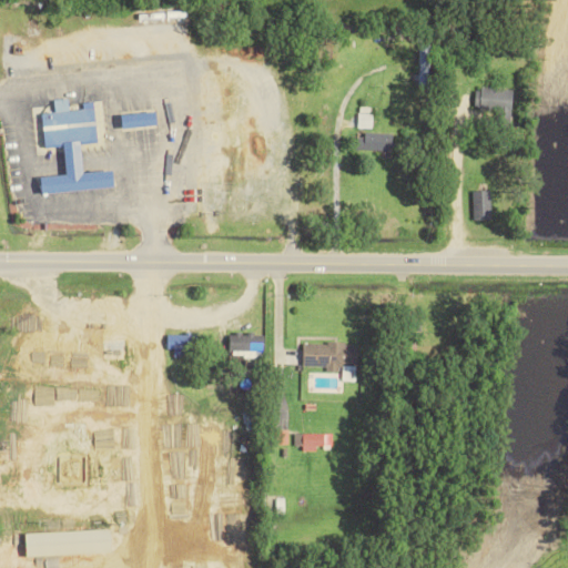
[(432,88),(434,47),(421,46),(418,87),(432,88)]
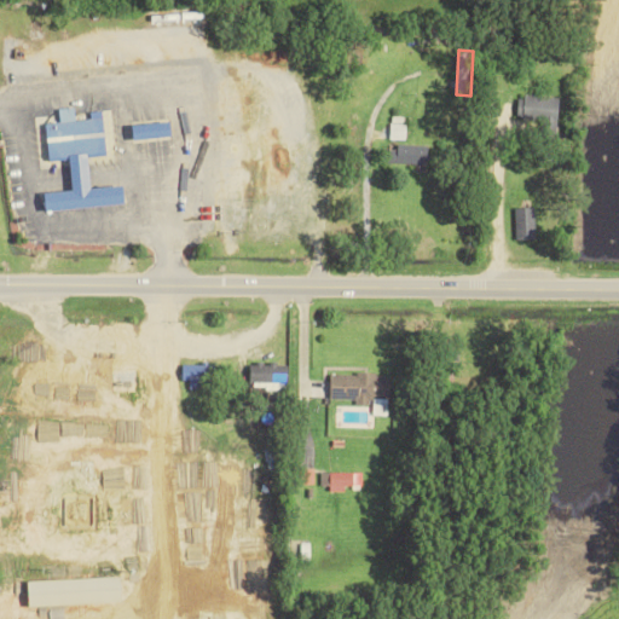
[(521,96),(520,120),(561,121),(562,97),(521,96)]
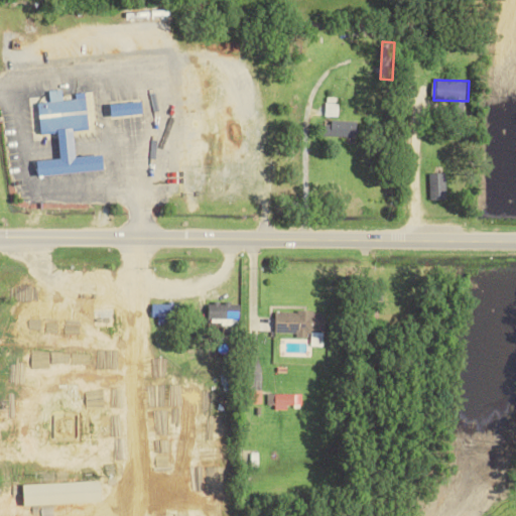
[(106,169),(105,153),(78,156),(76,130),(91,128),(88,98),(65,100),(62,89),(50,90),(50,101),(38,102),(41,134),(59,132),(62,157),(39,160),(40,175),(106,169)]
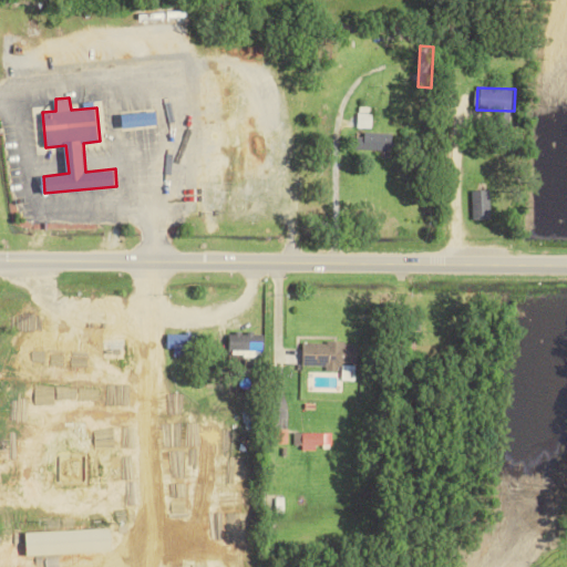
[(359,127),(372,127),(372,106),(360,106),(359,127)]
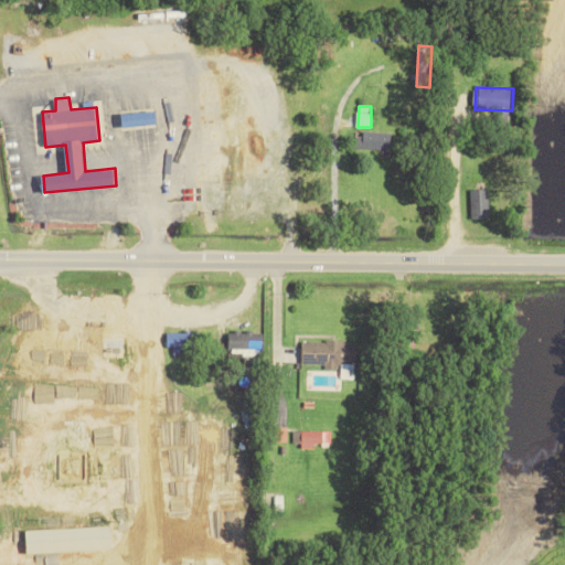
[(124,114),(125,127),(147,124),(145,112),(124,114)]
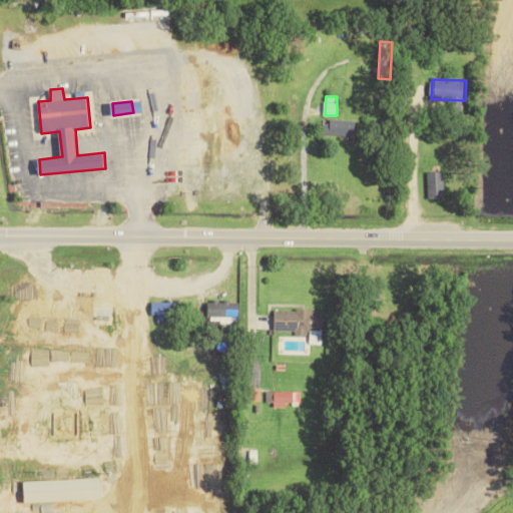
[(323,120),(323,135),(357,136),(357,121),(323,120)]
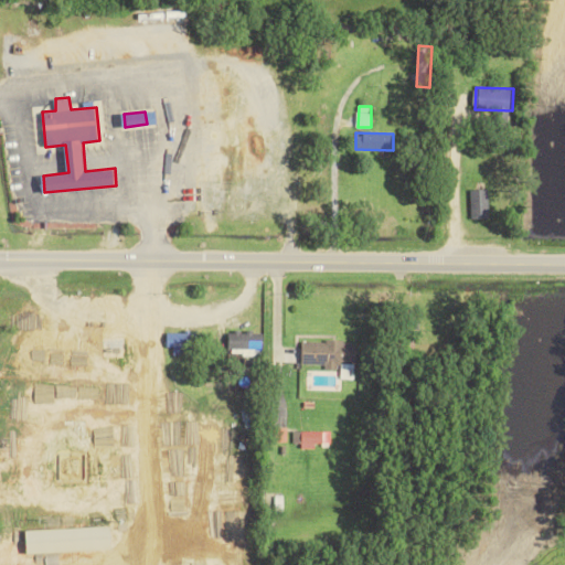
[(490,189),(471,189),(472,219),(491,217),(490,189)]
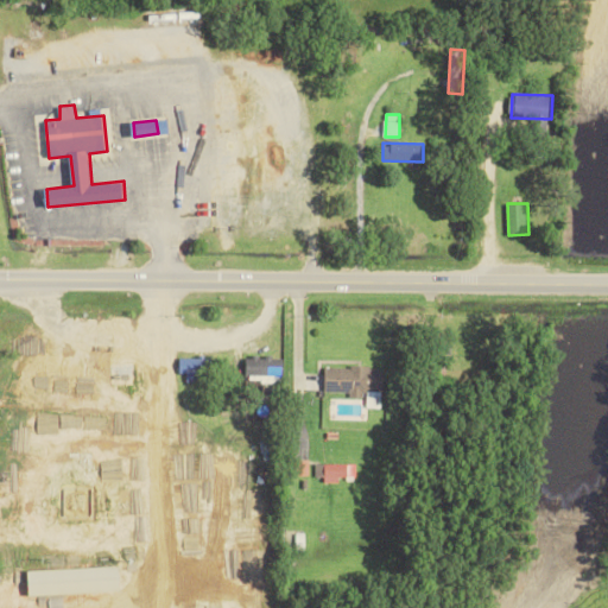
[(113,385),(135,385),(135,355),(112,355),(113,385)]
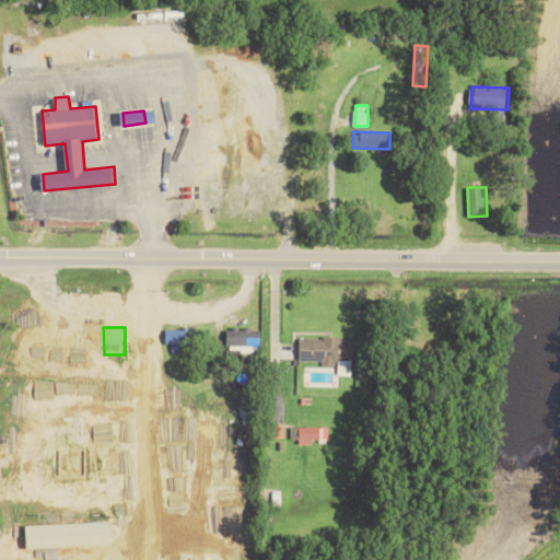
[(166,328),(166,343),(173,345),(173,351),(194,352),(195,329),(166,328)]
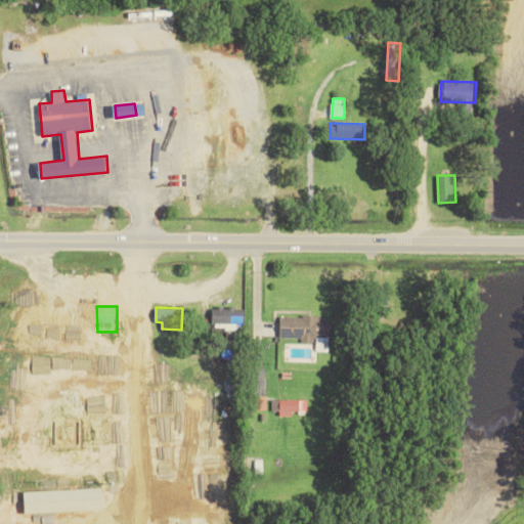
[(246,307),(214,307),(214,329),(246,330),(246,307)]
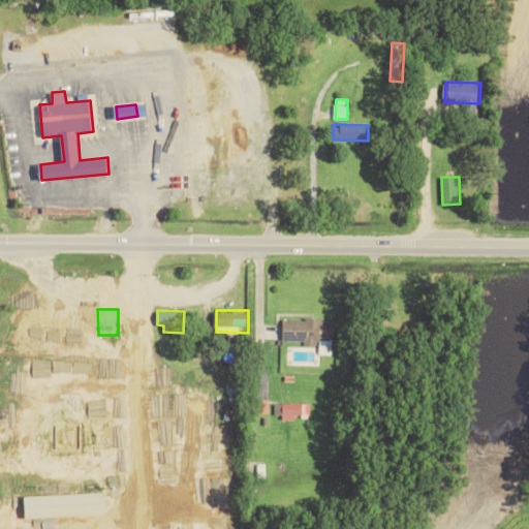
[(284,318),(284,341),(306,341),(306,346),(318,346),(318,340),(333,341),(334,319),(284,318)]
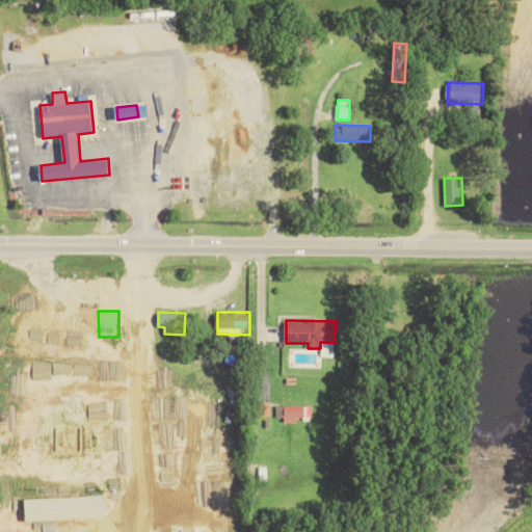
[(313,405),(276,406),(276,417),(285,417),(285,423),(298,423),(298,417),(313,417),(313,405)]
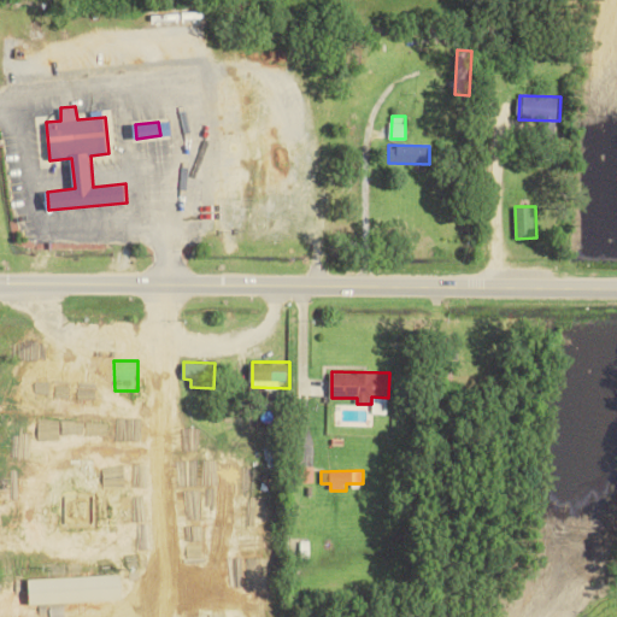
[(31,579),(31,603),(124,600),(124,575),(31,579)]
